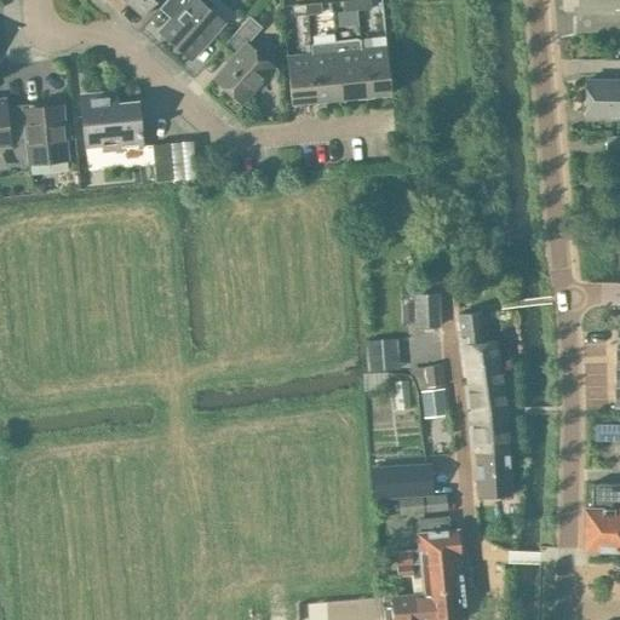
[(125,0),(143,16),(156,0),(125,0)]
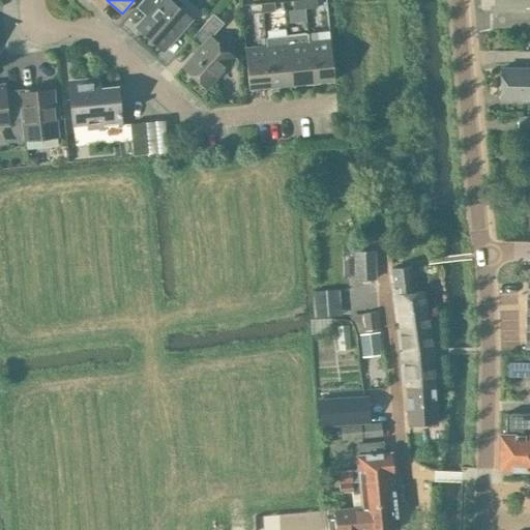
[(192,19),(180,8),(182,6),(182,5),(182,4),(181,1),(180,0),(142,0),(136,7),(147,16),(138,26),(164,50),(192,19)]
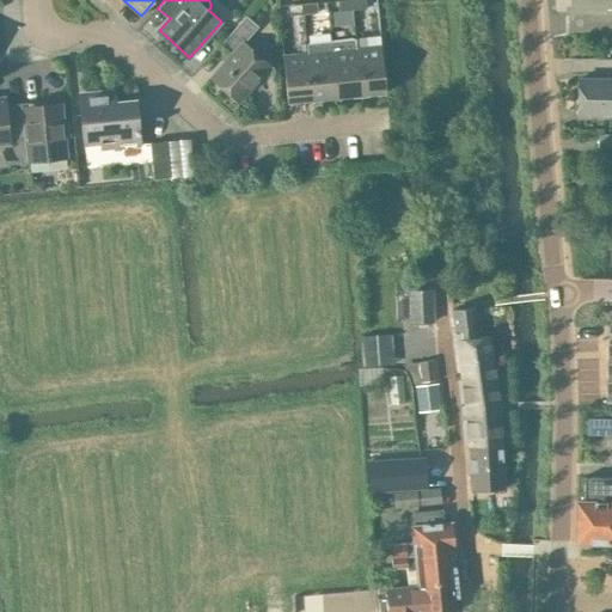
[(354,10),(352,0),(342,0),(338,0),(340,11),(354,10)]
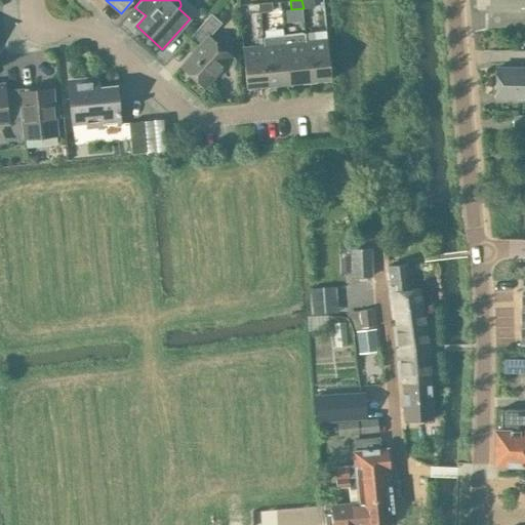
[(524,0),(490,0),(490,11),(524,10),(524,0)]
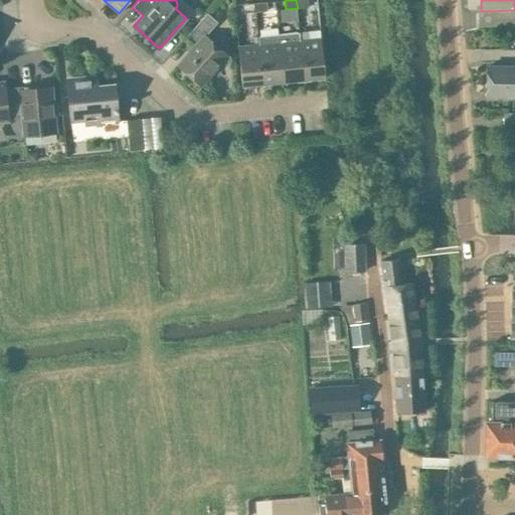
[(255,3),(256,12),(268,11),(267,2),(255,3)]
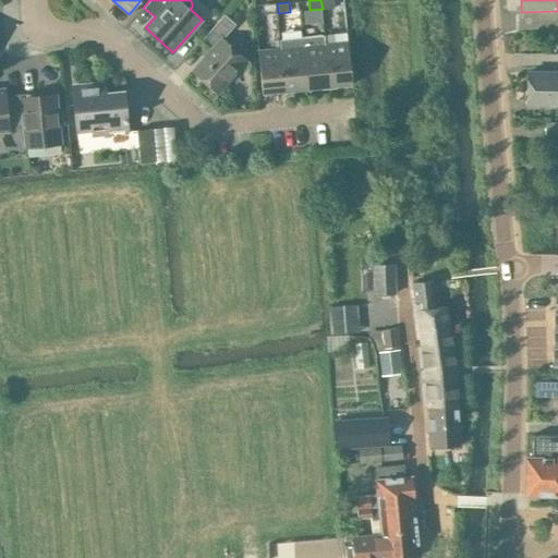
[(265,14),(278,13),(277,3),(264,4),(265,14)]
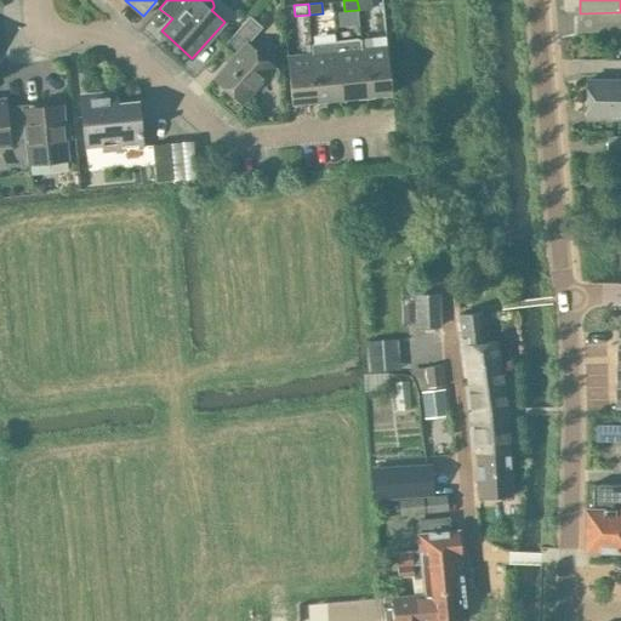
[(274,67),(248,44),(262,27),(250,15),(224,44),(237,53),(215,78),(243,102),(274,67)]
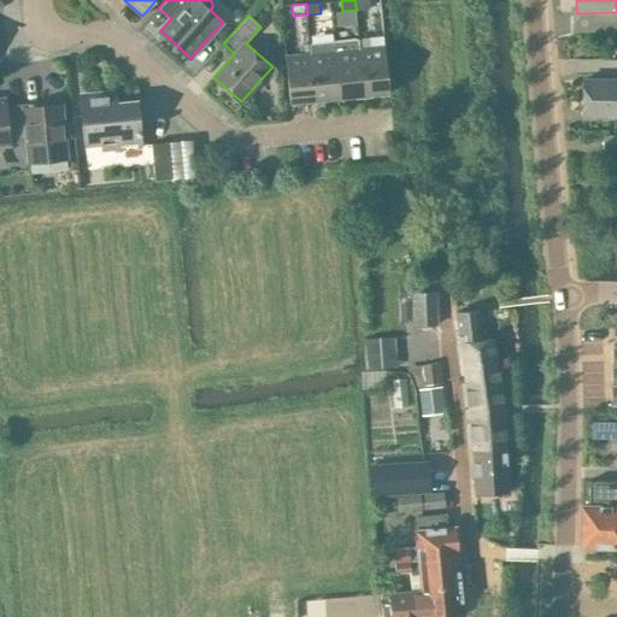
[(358,39),(335,41),(341,98),(364,95),(359,48),(358,39)]
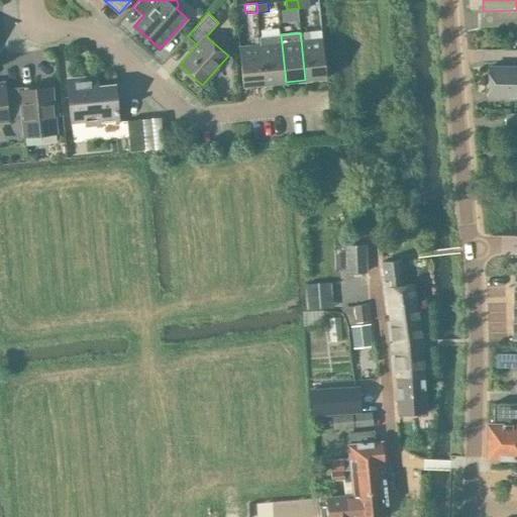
[(281,34),(260,36),(265,84),(286,82),(281,34)]
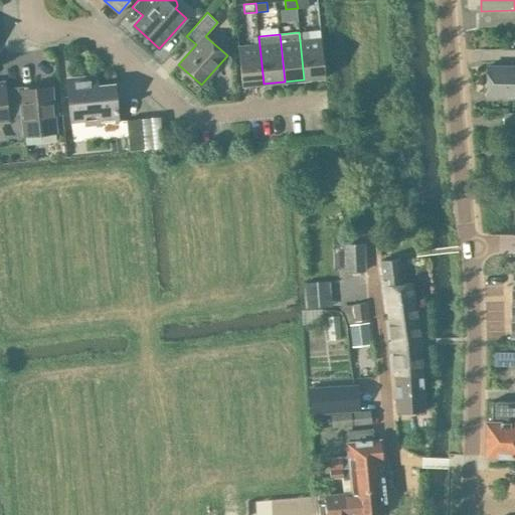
[(300,40),(304,79),(325,76),(322,38),(300,40)]
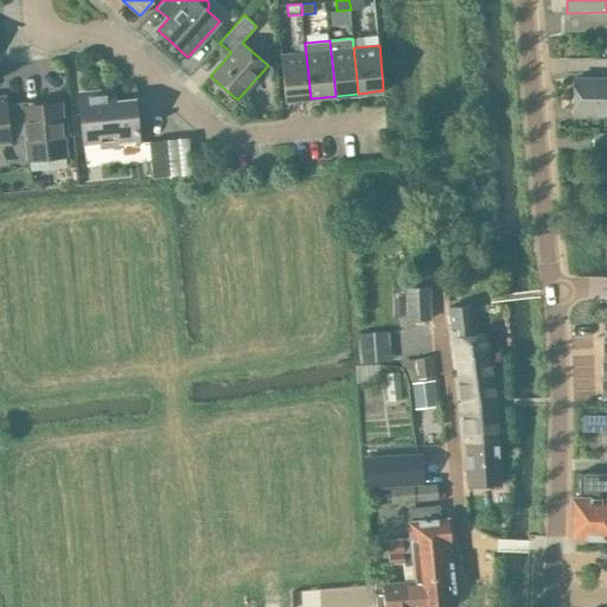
[(306,52),(281,55),(286,101),(311,98),(306,52)]
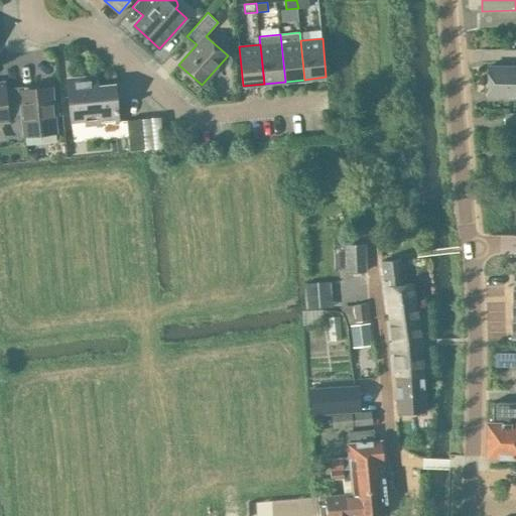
[(515,97),(515,67),(488,67),(488,97),(515,97)]
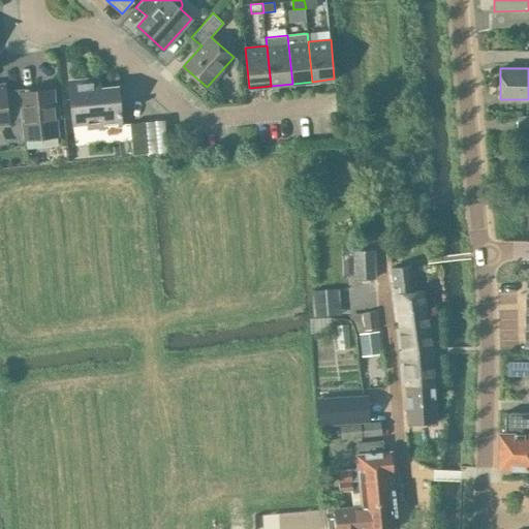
[(99,78),(69,81),(73,125),(88,123),(88,128),(102,127),(102,123),(119,121),(119,125),(122,125),(118,86),(100,88),(99,78)]
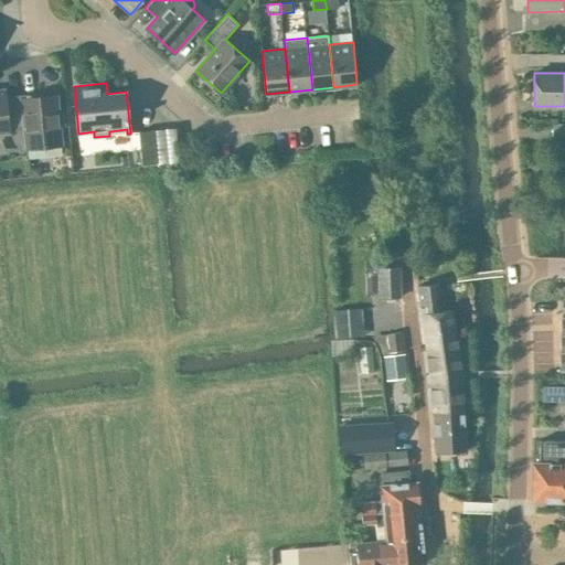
[(25,128),(22,98),(22,96),(6,98),(4,89),(0,89),(0,131),(9,131),(9,130),(24,128),(25,128)]
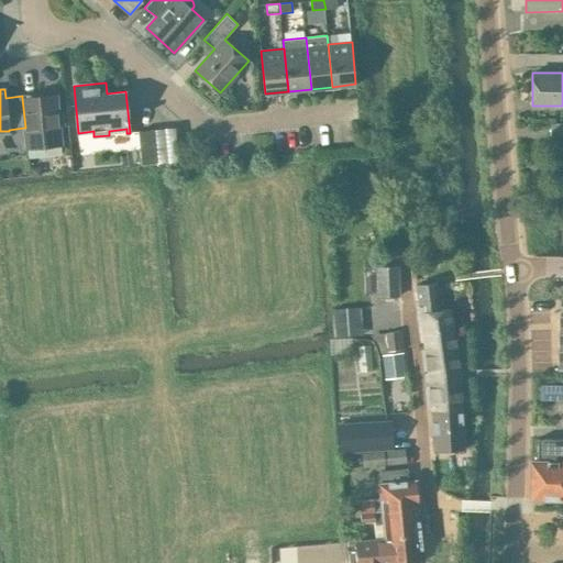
[(57,95),(22,98),(25,128),(24,128),(26,147),(62,144),(57,95)]
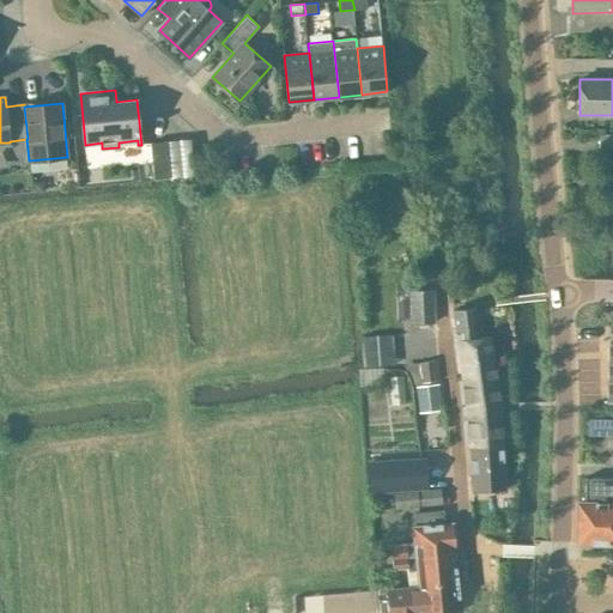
[(612,134),(599,134),(600,151),(612,150),(612,134)]
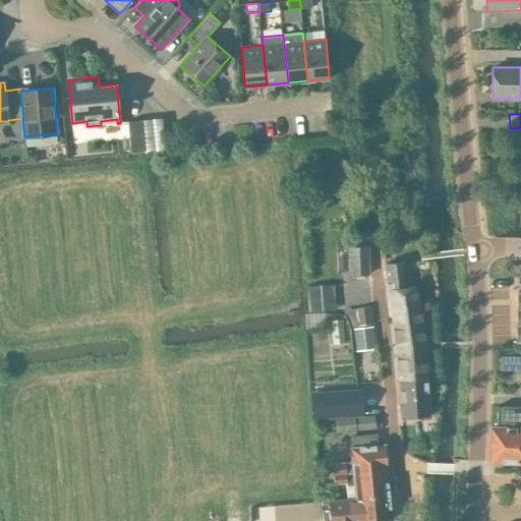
[(141,120),(128,121),(131,151),(145,150),(141,120)]
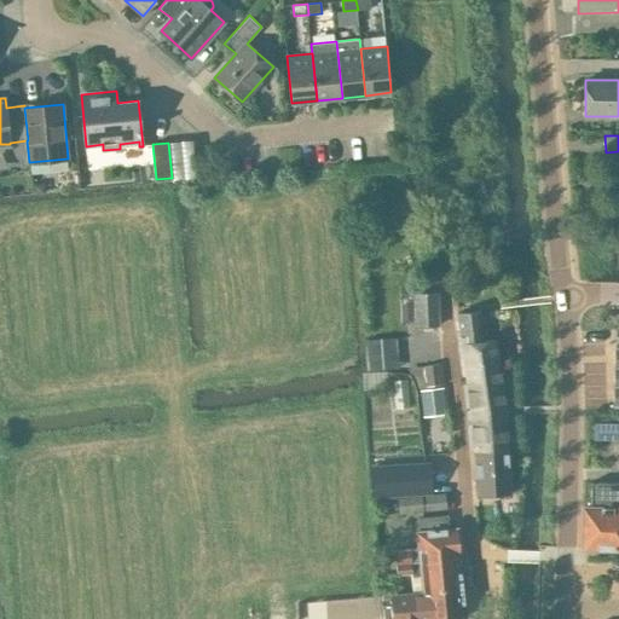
[(45,183),(33,184),(34,194),(45,192),(45,183)]
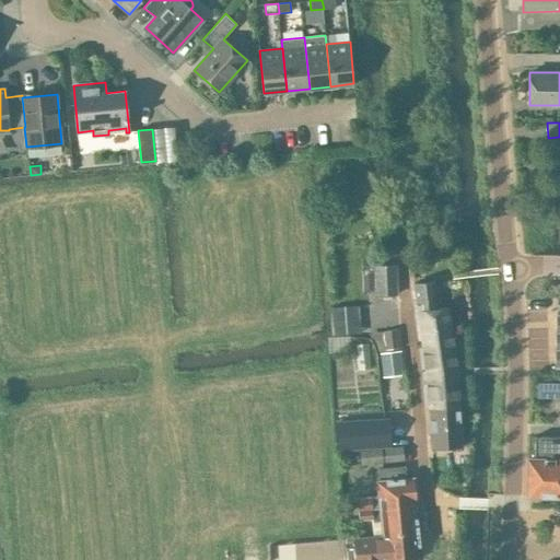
[(374,265),(374,266),(375,295),(398,295),(397,265),(374,265)]
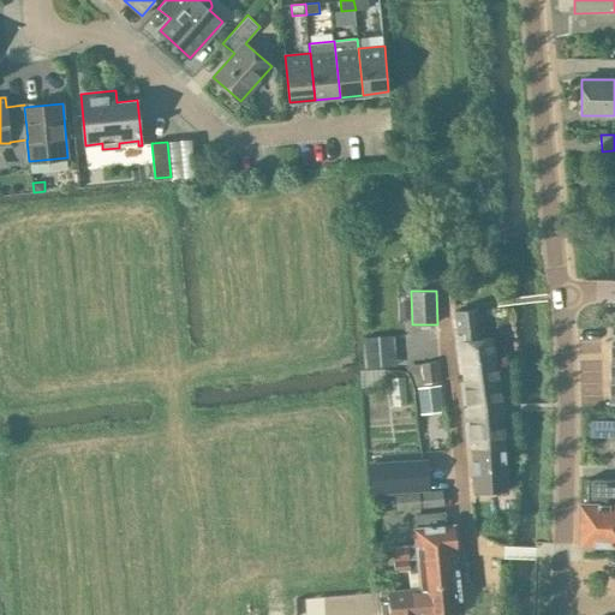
[(478,308),(454,311),(458,344),(483,340),(483,338),(478,308)]
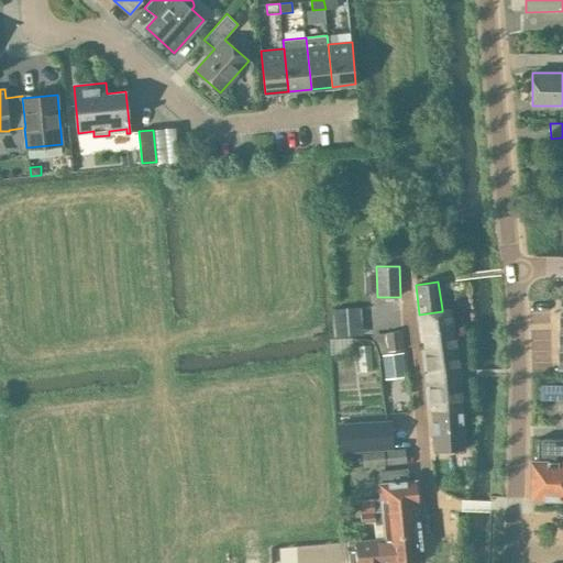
[(450,308),(442,309),(442,311),(419,315),(424,350),(455,346),(450,308)]
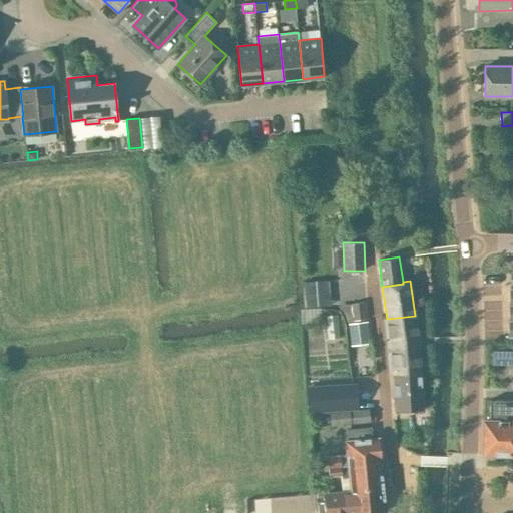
[(366,301),(351,304),(353,321),(368,319),(366,301)]
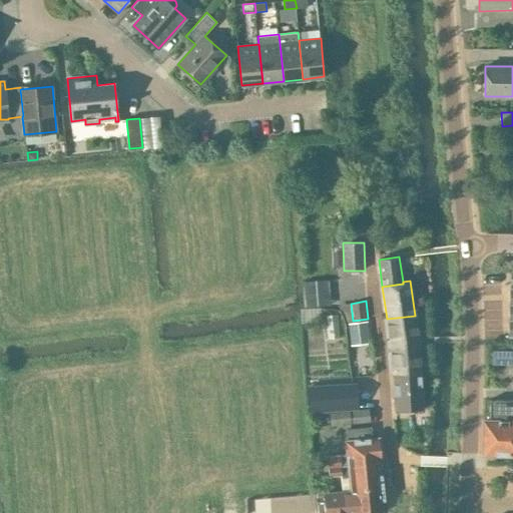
[(387,319),(392,348),(420,346),(420,344),(419,340),(415,316),(387,319)]
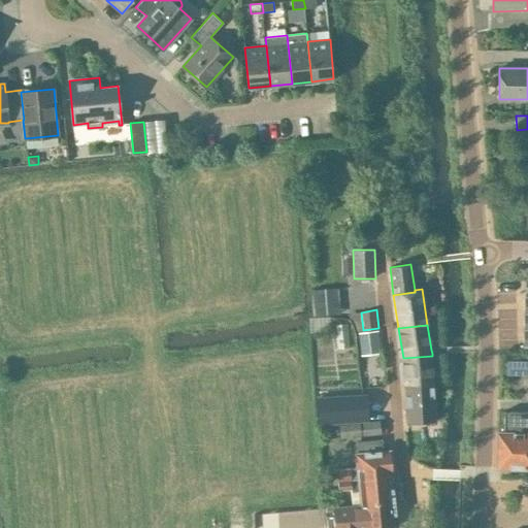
[(405,385),(405,387),(434,385),(432,356),(403,358),(402,358),(404,385),(405,385)]
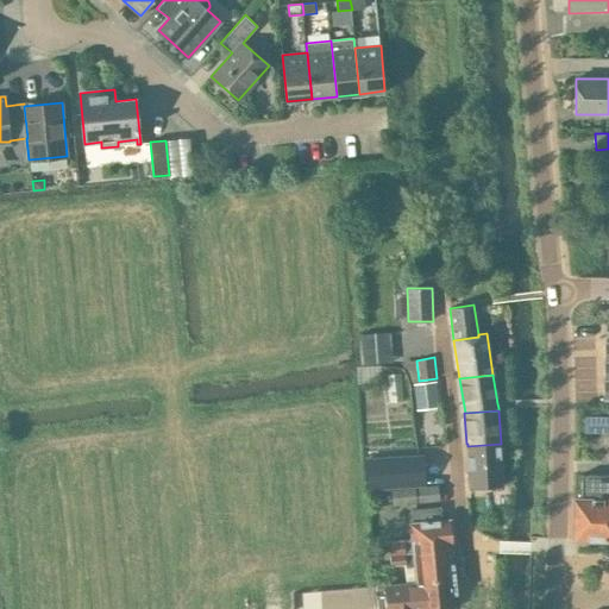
[(503,487),(501,444),(468,446),(470,489),(503,487)]
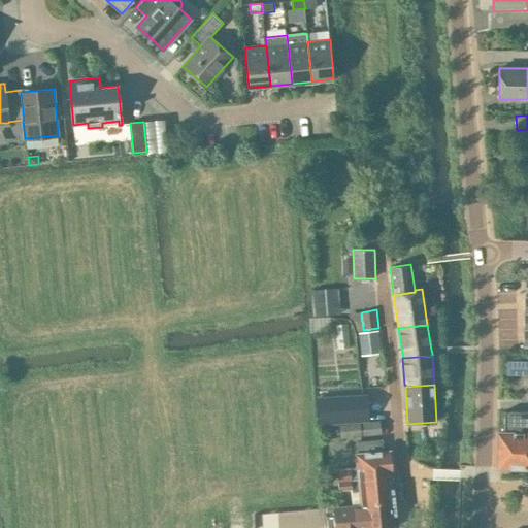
[(367,393),(317,396),(318,423),(368,420),(367,393)]
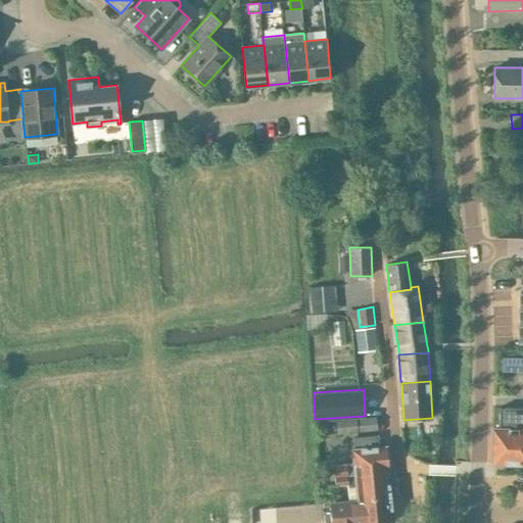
[(493,429),(493,464),(522,464),(522,408),(500,408),(500,429),(493,429)]
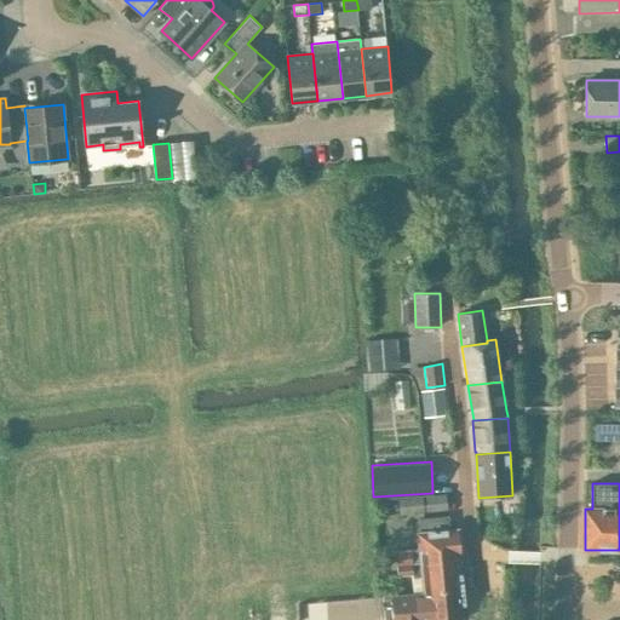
[(399,516),(423,514),(422,497),(397,499),(399,516)]
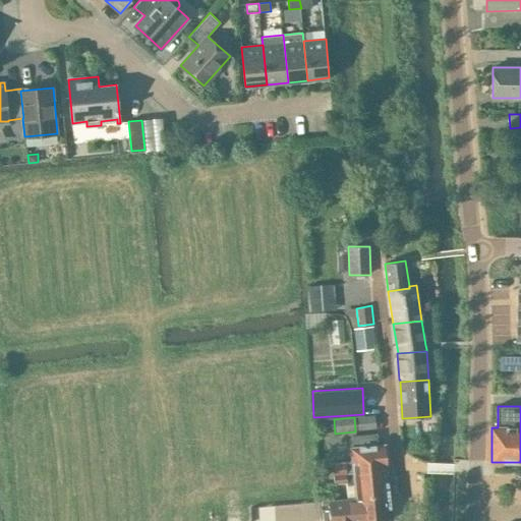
[(334,475),(386,472),(386,466),(387,466),(385,445),(379,445),(378,433),(352,436),(354,448),(351,448),(353,462),(344,463),(344,465),(333,466),(334,475)]
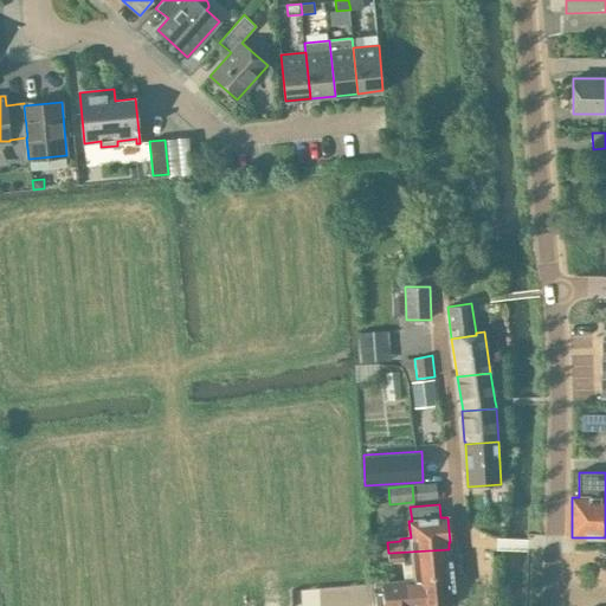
[(449,549),(388,553),(388,562),(403,561),(403,563),(413,562),(414,579),(452,575),(449,549)]
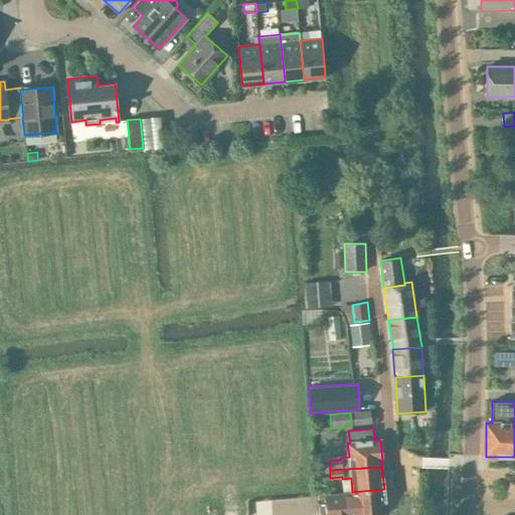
[(377,514),(386,514),(384,489),(352,492),(326,494),(327,507),(325,508),(325,514),(377,514)]
